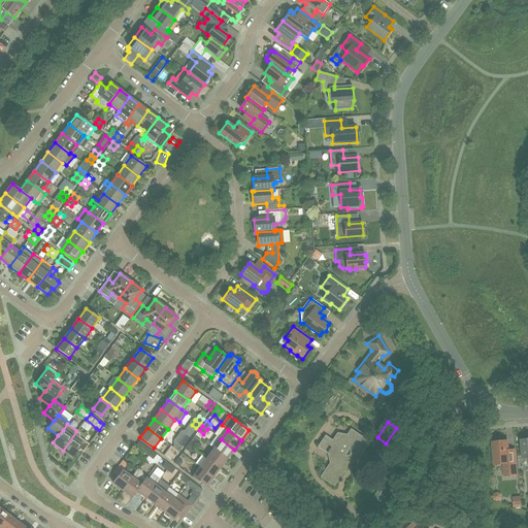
[(341,460),(351,448),(360,455),(369,442),(359,435),(351,430),(347,435),(344,438),(337,434),(332,441),(325,436),(318,447),(334,458),(321,476),(333,486),(349,464),(341,460)]
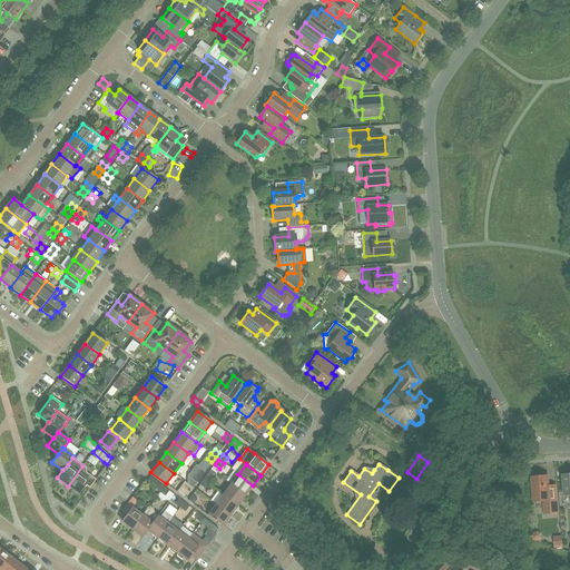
[(89,488),(96,480),(86,472),(86,468),(82,465),(68,487),(78,494),(86,484),(89,488)]
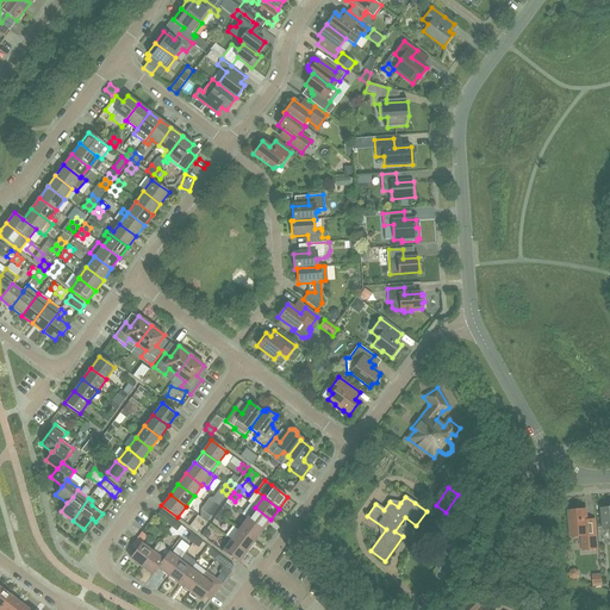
[(209,506),(215,511),(219,505),(213,502),(209,506)]
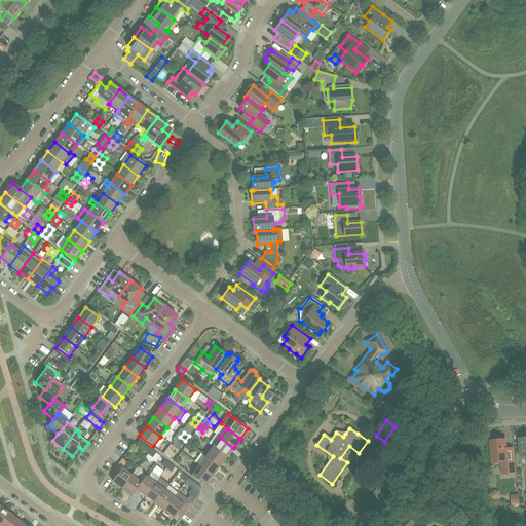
[(226,457),(233,448),(220,438),(216,434),(209,443),(213,447),(226,457)]
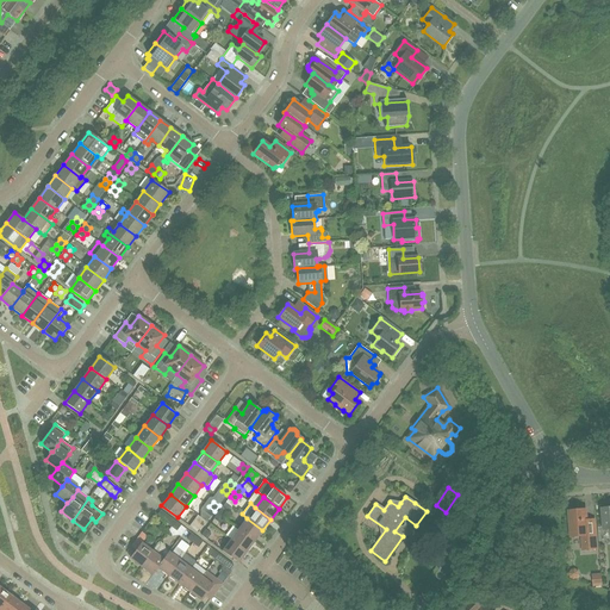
[(211,517),(215,511),(209,506),(205,512),(211,517)]
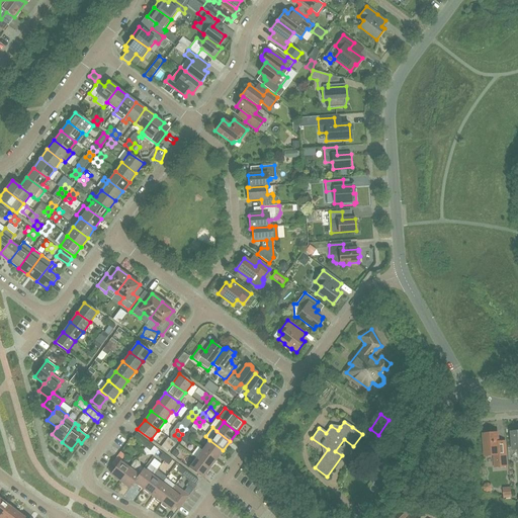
[(185,436),(189,439),(193,435),(188,431),(185,436)]
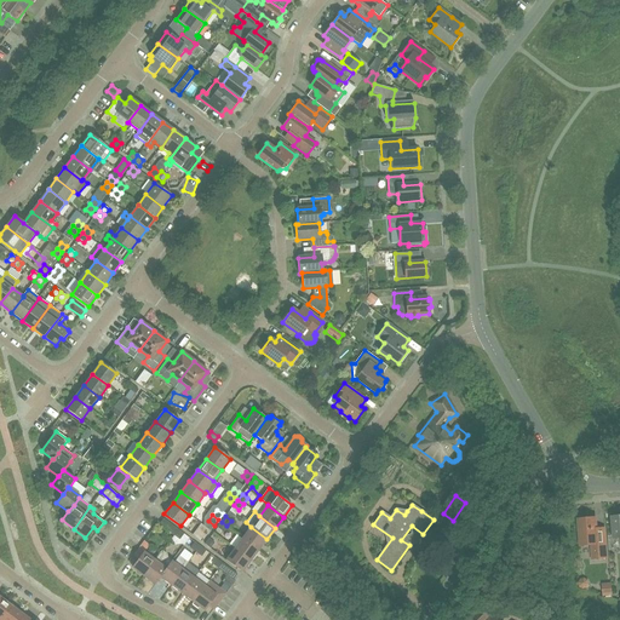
[(159,524),(173,535),(178,530),(164,518),(159,524)]
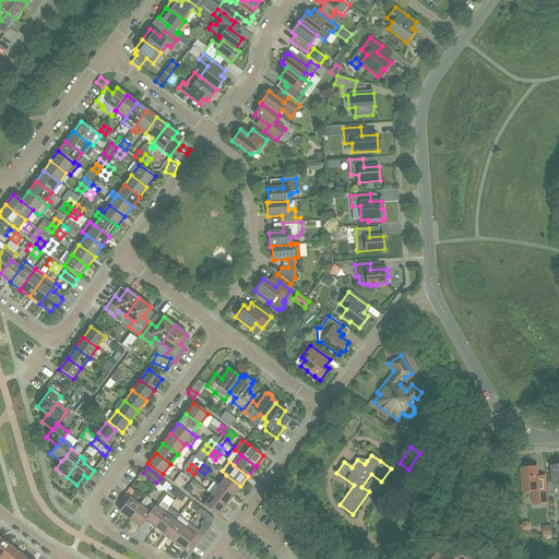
[(534,503),(547,502),(545,476),(537,477),(536,467),(521,468),(523,491),(533,490),(534,503)]
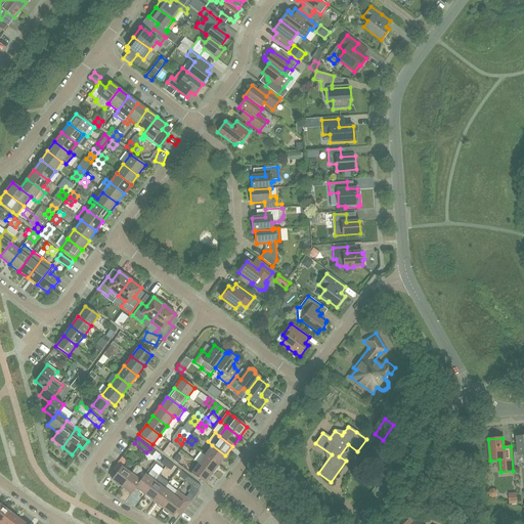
[(188,449),(191,444),(187,441),(183,445),(188,449)]
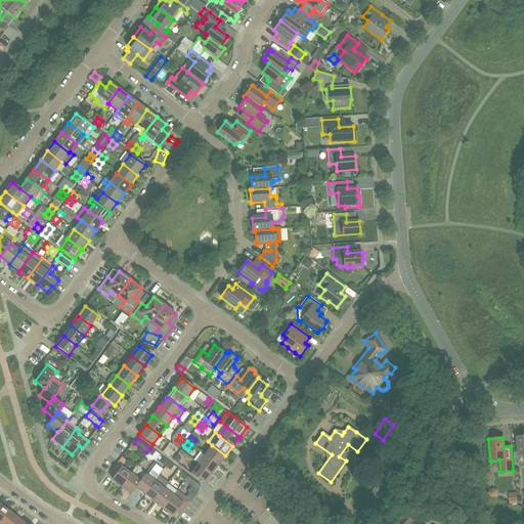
[(225,455),(212,445),(205,454),(218,465),(225,455)]
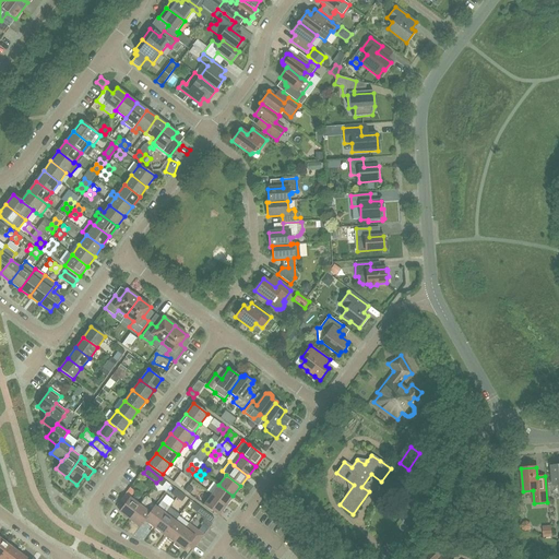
[(166,482),(161,478),(156,483),(162,487),(166,482)]
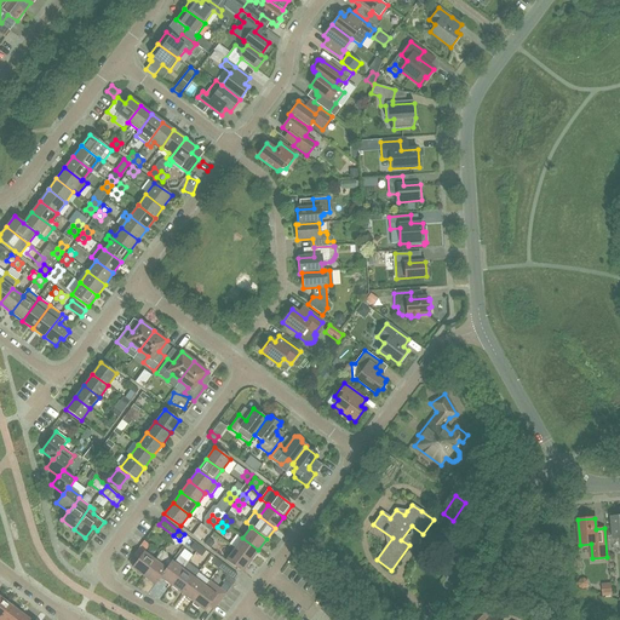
[(206,537),(200,532),(195,538),(201,541),(206,537)]
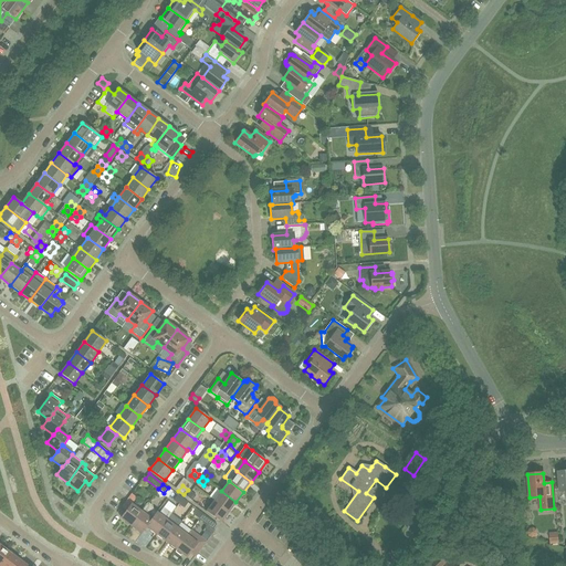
[(229,512),(236,502),(221,491),(213,501),(229,512)]
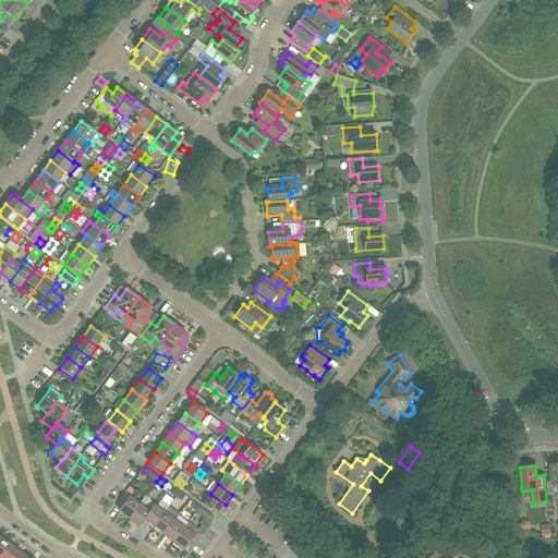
[(193,488),(187,485),(184,489),(189,494),(193,488)]
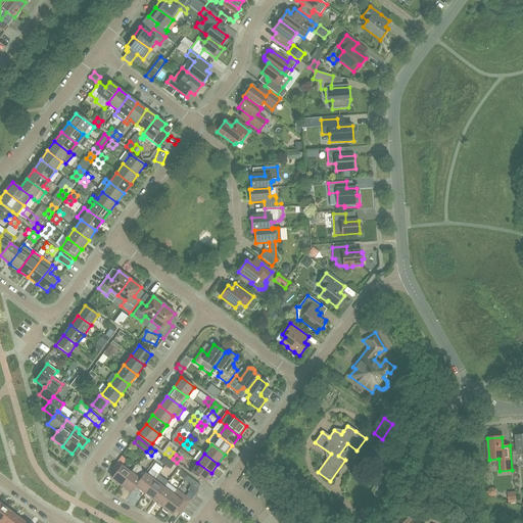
[(160,463),(165,466),(169,461),(164,458),(160,463)]
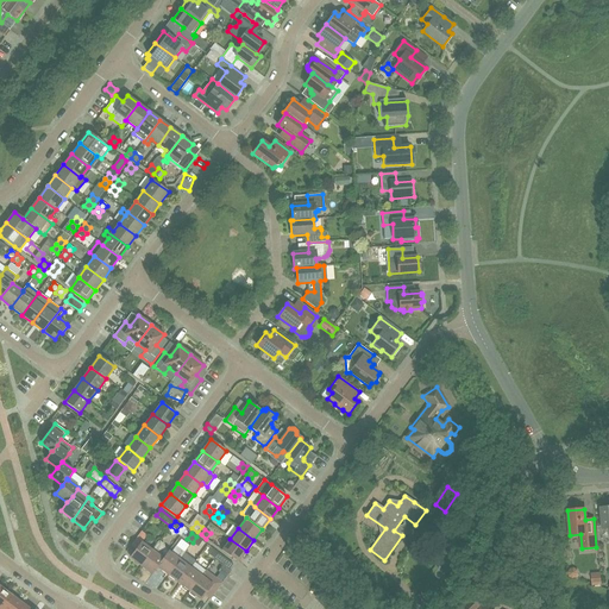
[(196,537),(193,542),(198,547),(202,541),(196,537)]
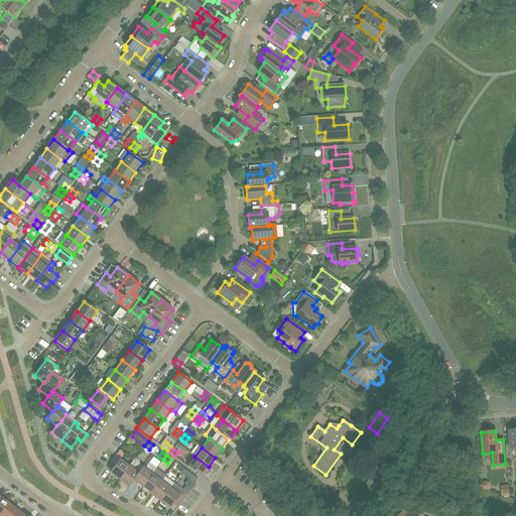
[(201,476),(209,467),(195,457),(187,467),(201,476)]
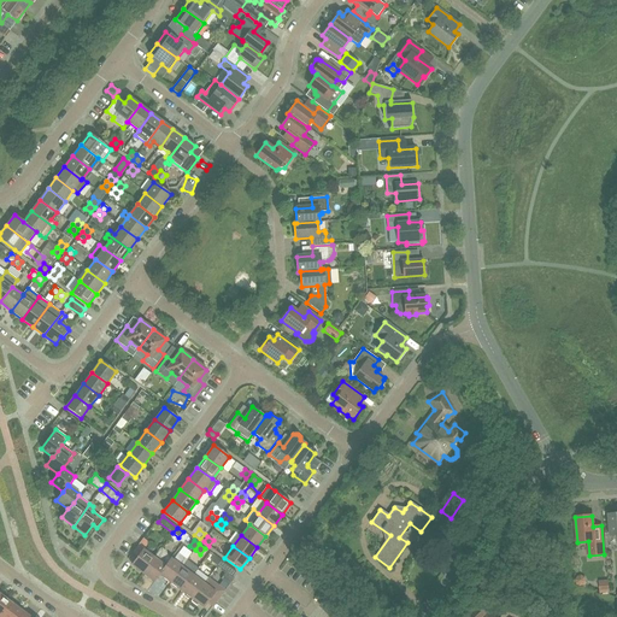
[(159,575),(165,566),(165,565),(171,558),(166,556),(166,552),(162,548),(154,558),(142,574),(154,582),(159,575)]
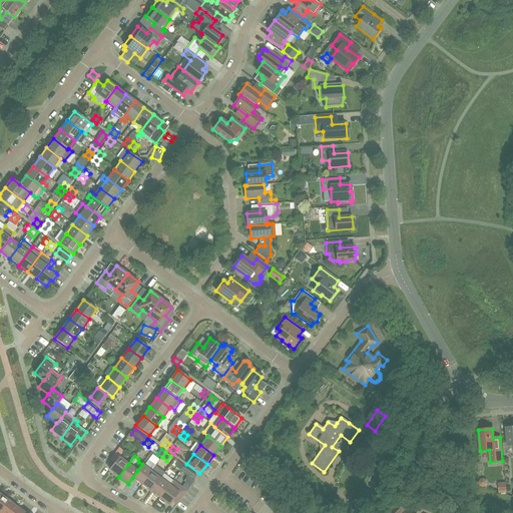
[(118,477),(128,464),(119,457),(109,470),(118,477)]
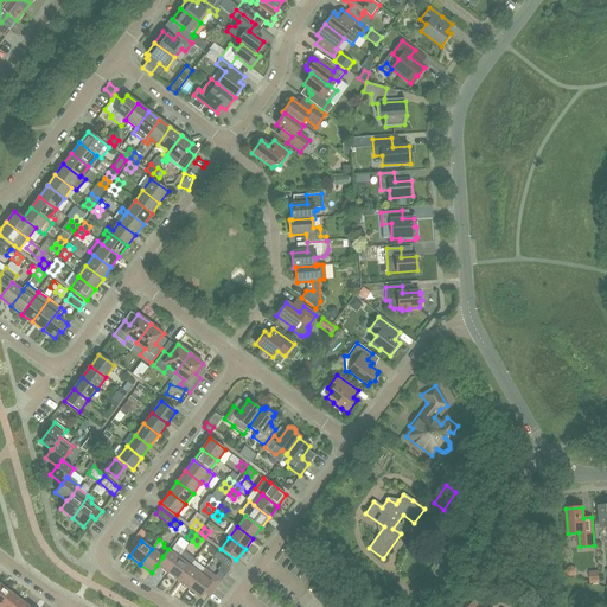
[(167,574),(179,557),(184,550),(176,544),(171,551),(168,549),(163,556),(163,557),(157,566),(167,574)]
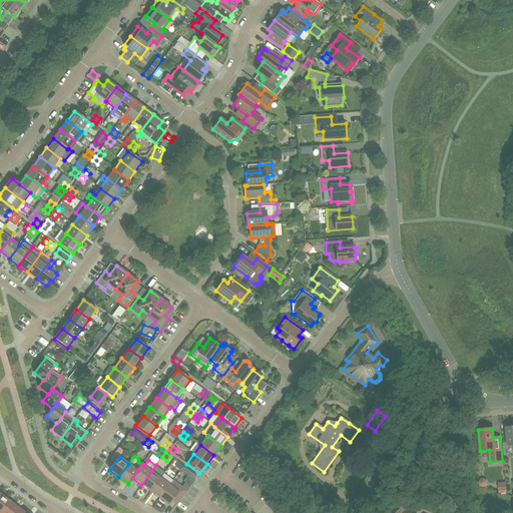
[(175,467),(180,471),(184,466),(179,463),(175,467)]
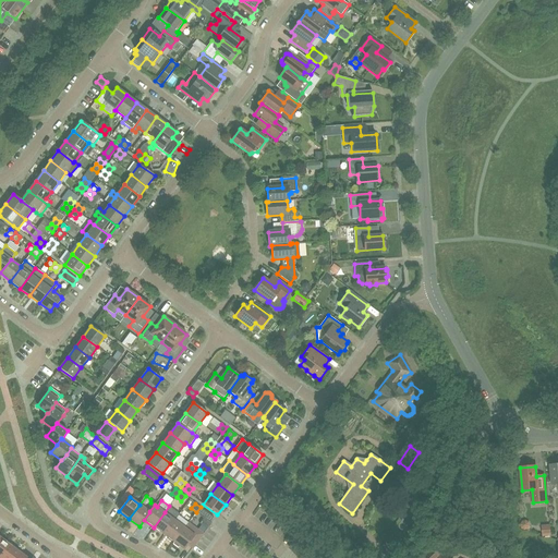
[(214,517),(201,507),(196,512),(209,522),(214,517)]
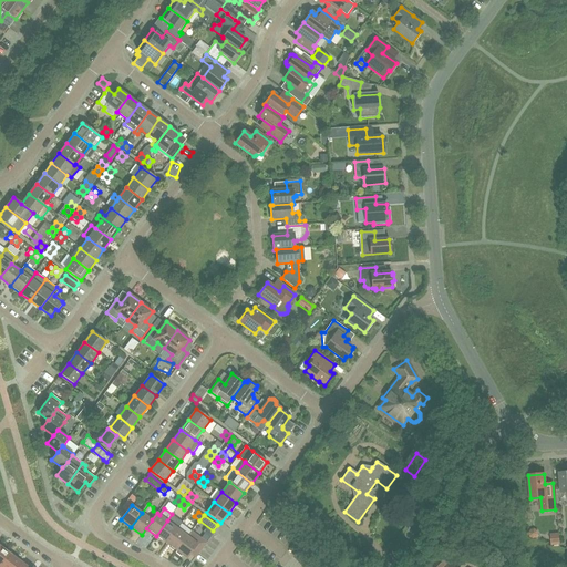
[(166,543),(177,528),(167,521),(156,536),(166,543)]
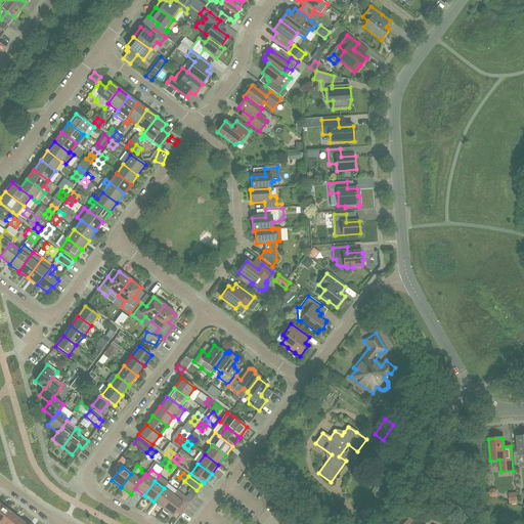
[(163,509),(177,490),(168,484),(164,488),(154,501),(163,509)]
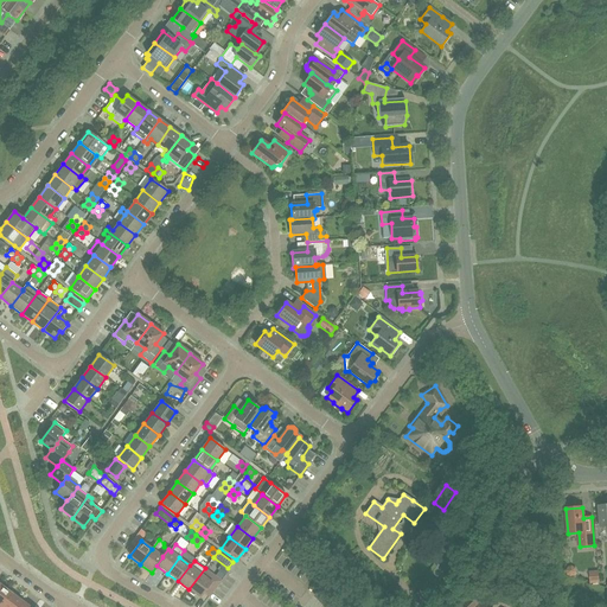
[(343,575),(349,568),(343,563),(337,569),(343,575)]
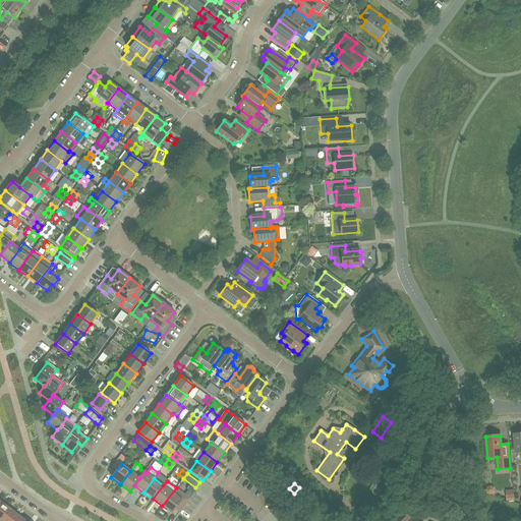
[(180,512),(190,499),(189,498),(184,495),(176,487),(162,506),(161,508),(166,511),(167,510),(172,513),(175,509),(180,512)]
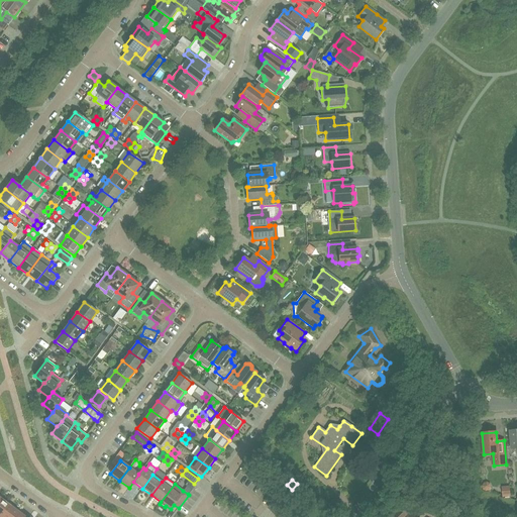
[(510,496),(509,486),(502,487),(502,497),(510,496)]
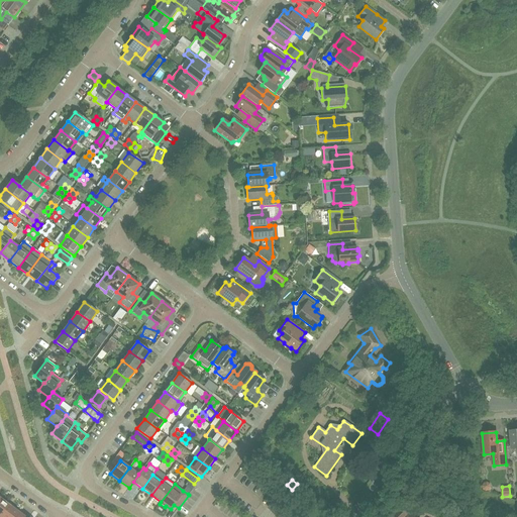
[(0,516),(1,516),(10,506),(2,499),(0,501),(0,516)]
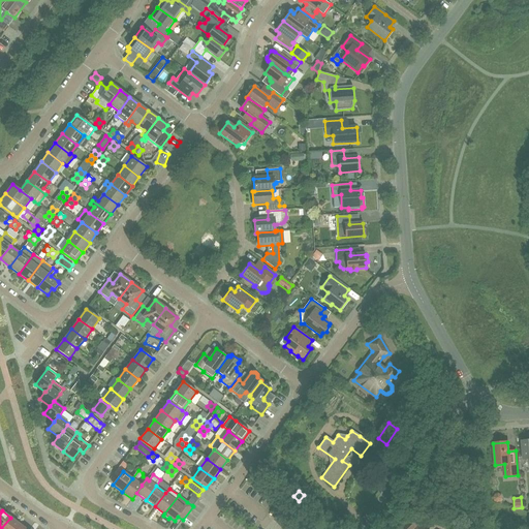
[(426,528),(421,523),(419,525),(411,517),(399,528),(426,528)]
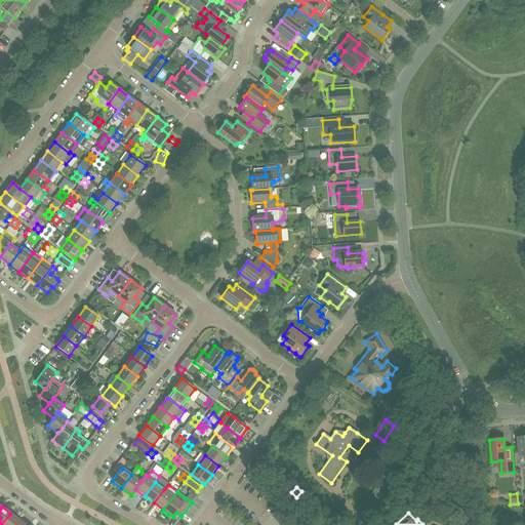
[(15,524),(19,520),(10,514),(1,524),(15,524)]
